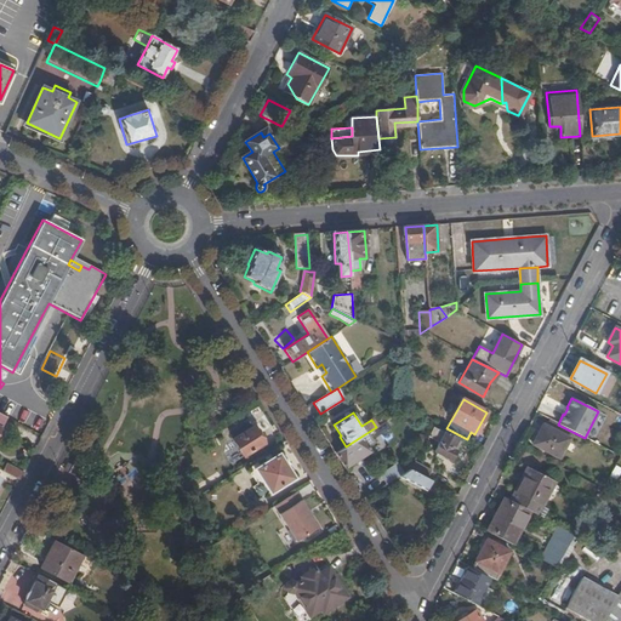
[(389,428),(385,421),(376,427),(346,446),(335,454),(345,468),(370,453),(365,444),(389,428)]
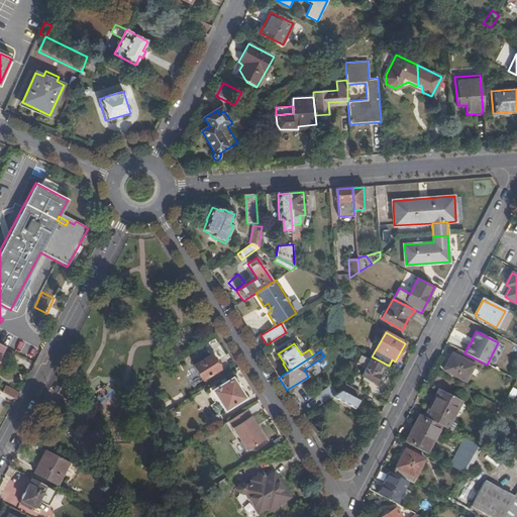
[(474,366),(477,359),(464,353),(458,350),(455,355),(474,366)]
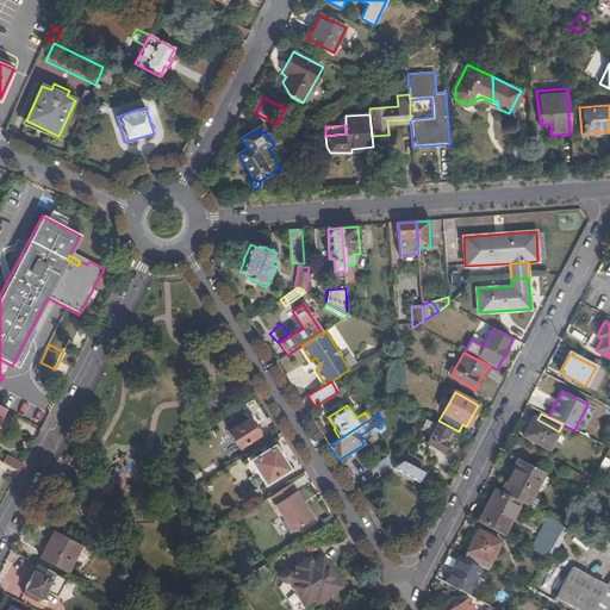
[(535,418),(526,437),(526,439),(549,450),(559,431),(537,419),(535,418)]
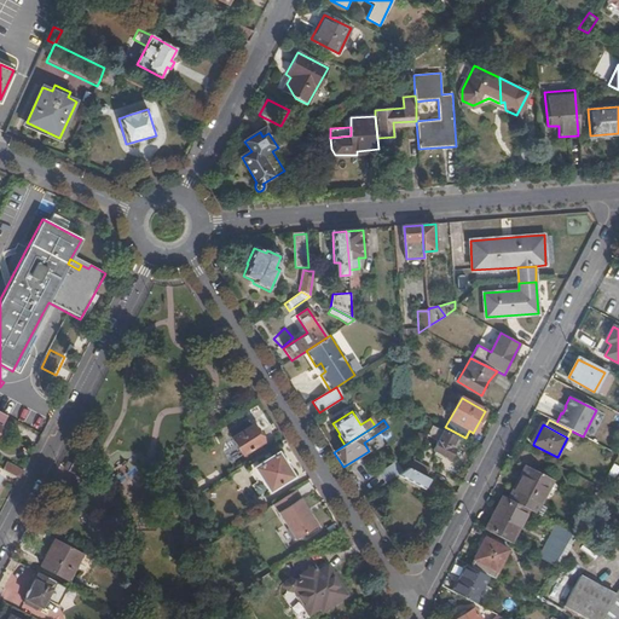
[(264,443),(253,426),(232,438),(243,455),(264,443)]
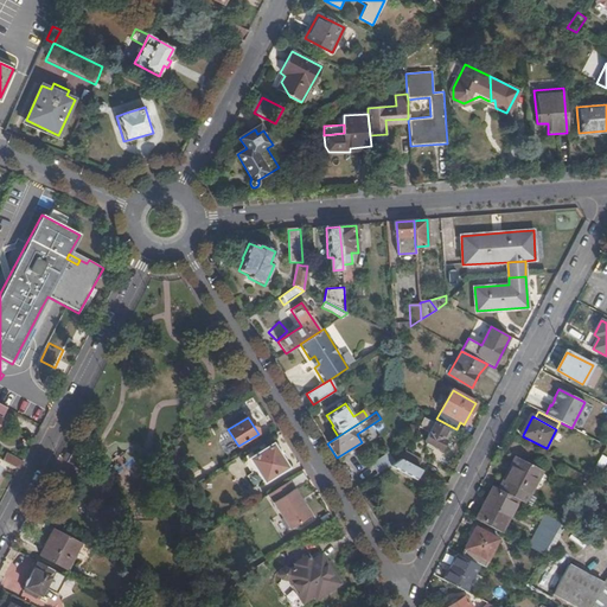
[(446,430),(422,417),(417,427),(428,433),(425,442),(441,451),(446,441),(441,439),(446,430)]
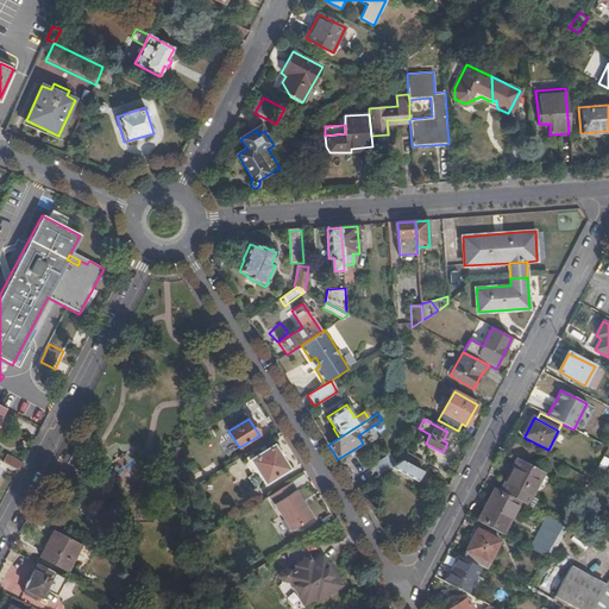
[(245,463),(252,473),(256,471),(264,483),(265,484),(289,469),(274,445),(245,463)]
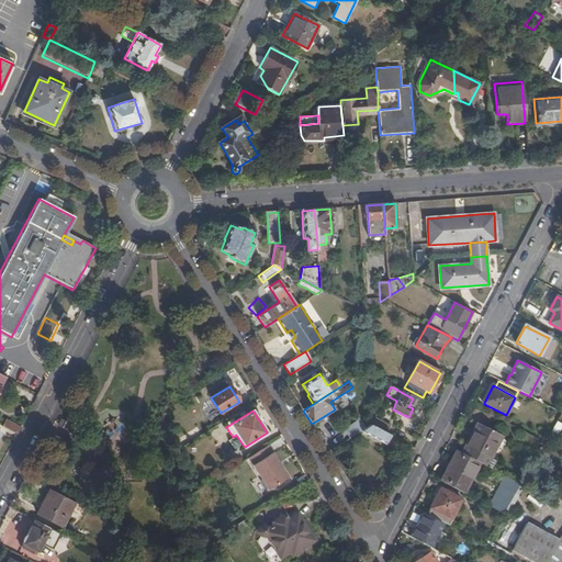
[(371,426),(385,433),(389,425),(374,417),(371,426)]
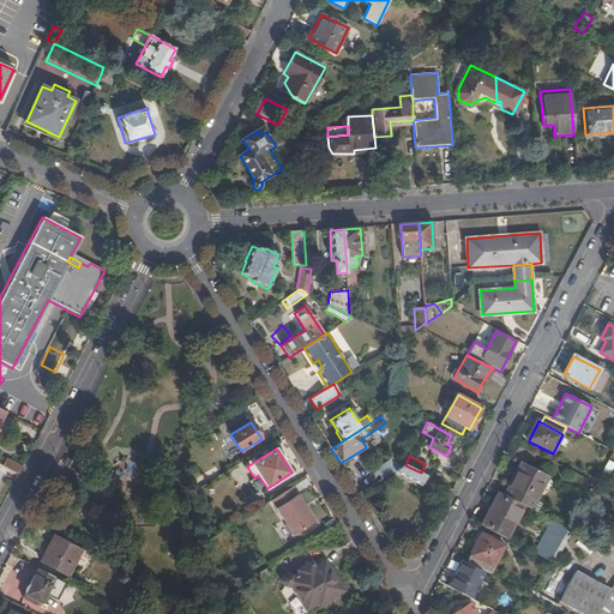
[(2,465),(19,475),(23,468),(6,458),(2,465)]
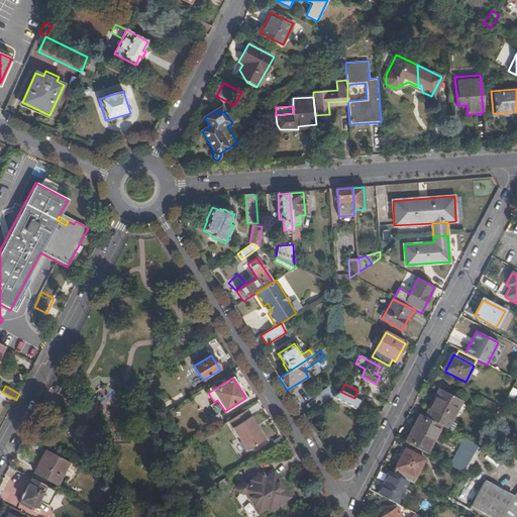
[(68,389),(62,386),(58,393),(64,397),(68,396),(70,392),(68,389)]
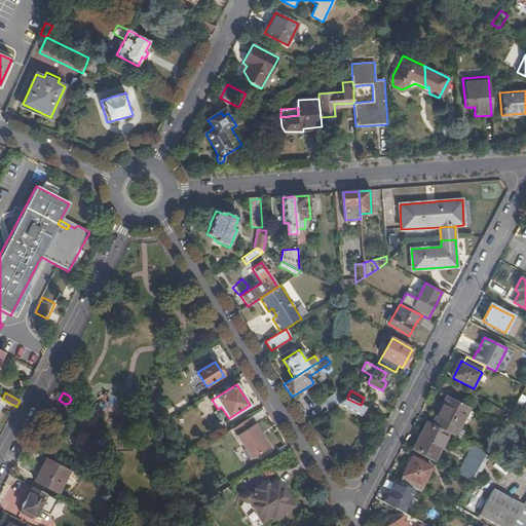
[(322,403),(328,411),(338,404),(342,401),(337,392),(322,403)]
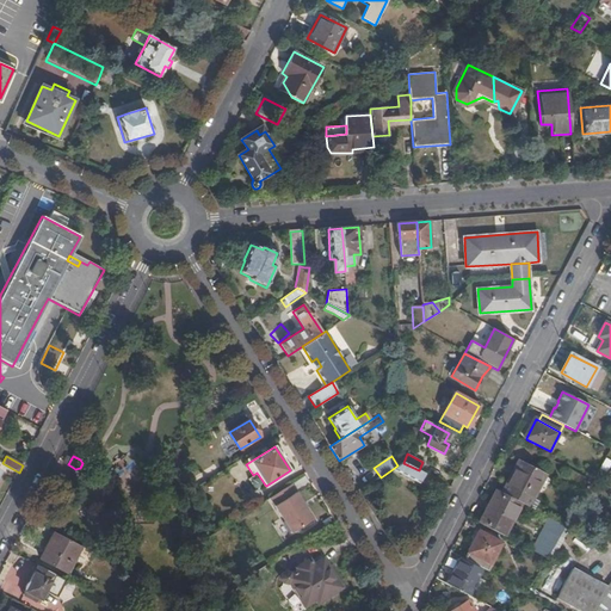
[(503,493),(520,503),(528,506),(544,474),(543,473),(520,460),(503,493)]
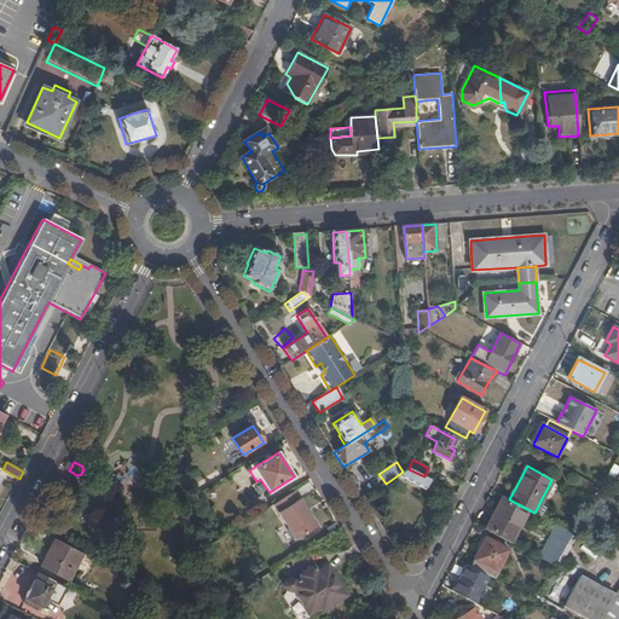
[(451,502),(456,493),(424,476),(409,469),(398,475),(424,490),(424,489),(451,502)]
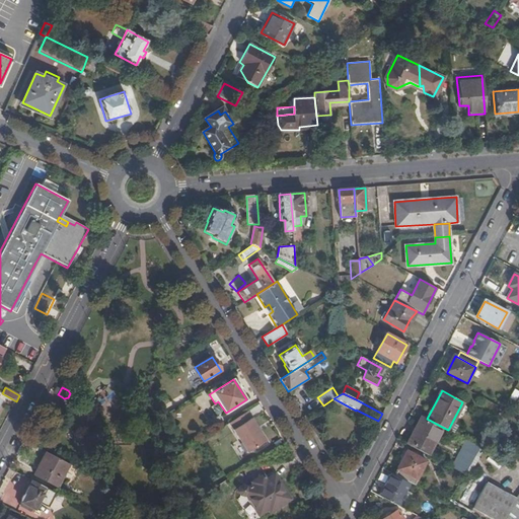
[(218,401),(215,403),(212,405),(218,417),(225,412),(218,401)]
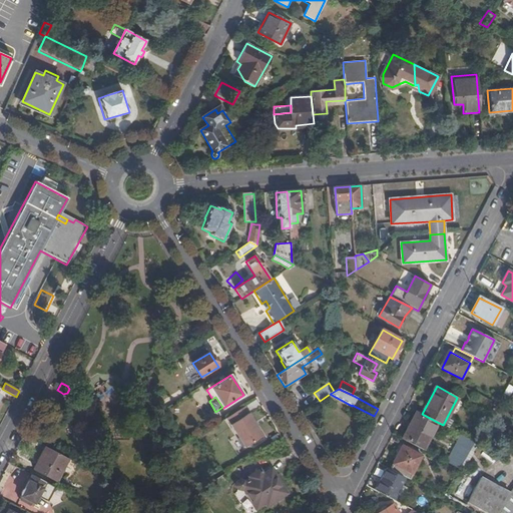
[(244,406),(226,417),(245,446),(264,435),(244,406)]
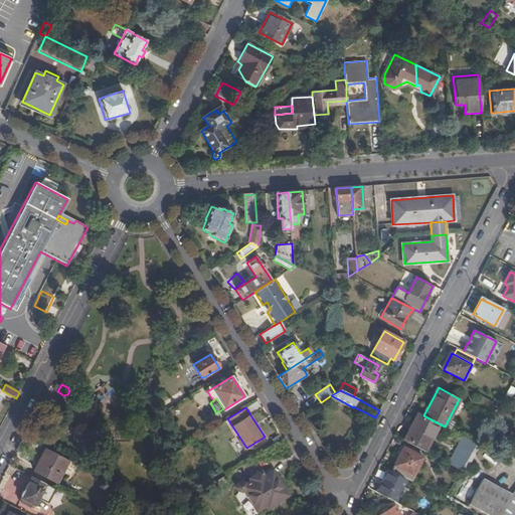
[(418,412),(403,441),(424,452),(439,423),(423,415),(418,412)]
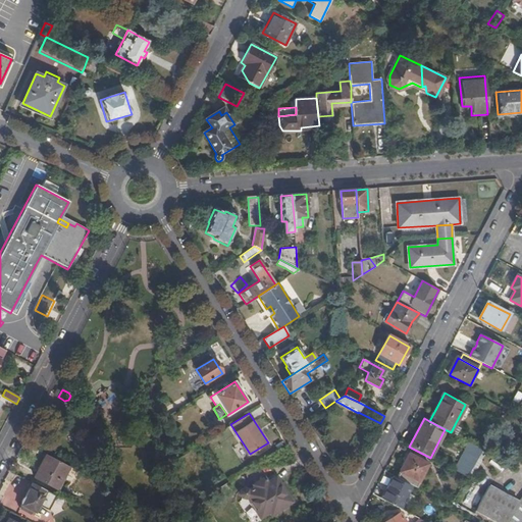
[(454,470),(467,477),(483,450),(469,442),(454,470)]
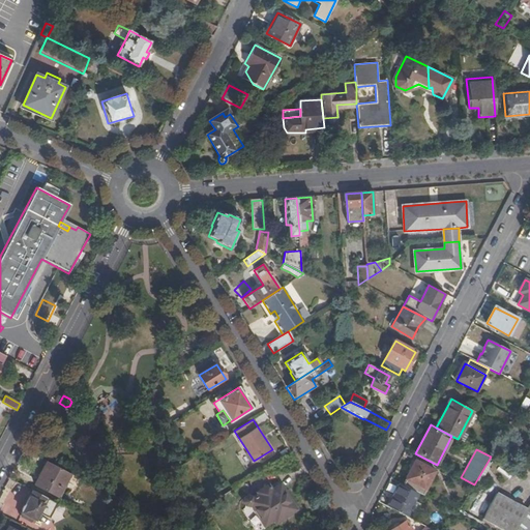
[(403,484),(422,495),(435,471),(415,461),(403,484)]
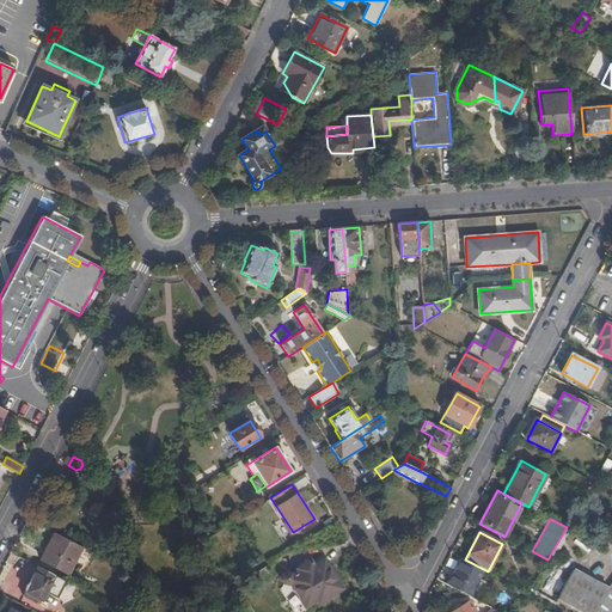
[(83,548),(54,533),(41,560),(68,574),(83,548)]
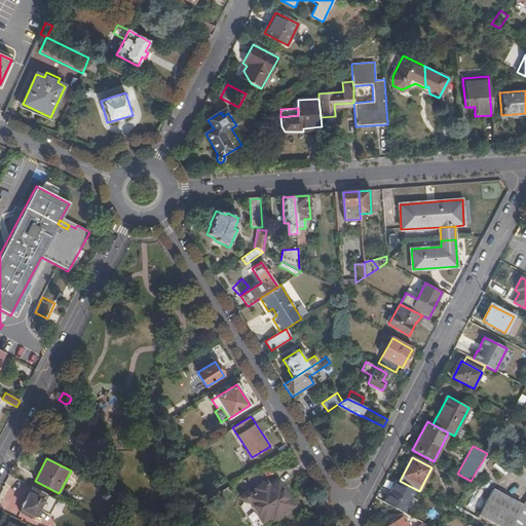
[(208,475),(201,479),(205,486),(212,482),(208,475)]
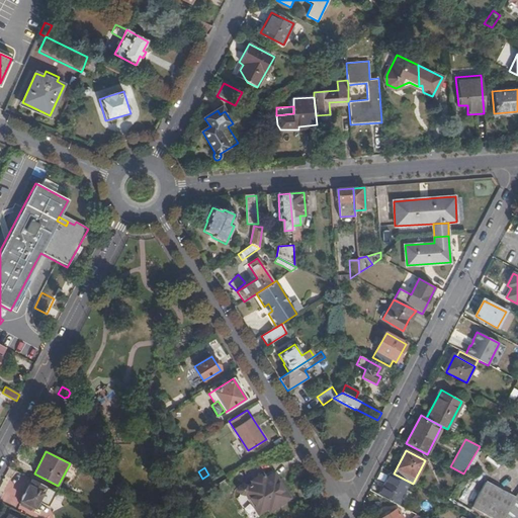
[(275,507),(289,498),(274,472),(265,479),(263,473),(251,482),(252,483),(247,487),(243,485),(239,487),(239,491),(240,494),(243,495),(240,498),(253,517),(268,509),(268,510),(274,506),(275,507)]
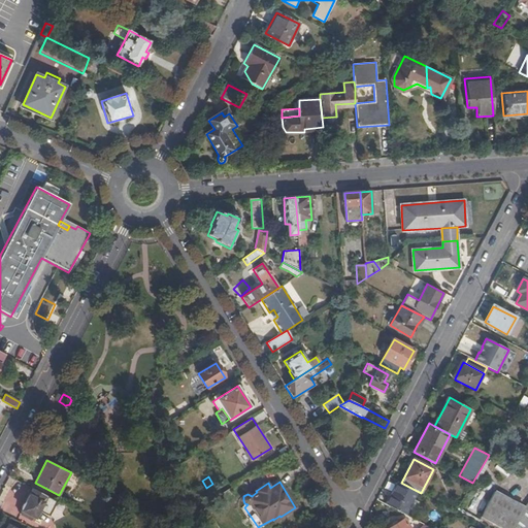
[(386,504),(404,514),(416,493),(397,483),(392,493),(399,497),(398,500),(390,496),(386,504)]
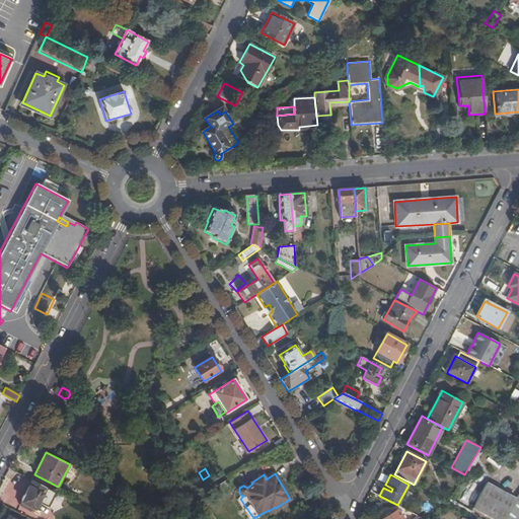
[(55,493),(31,480),(21,502),(34,510),(39,503),(48,508),(55,493)]
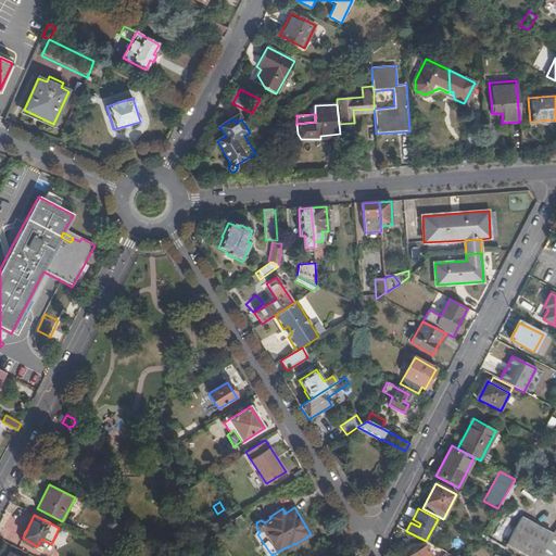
[(541,555),(550,540),(553,535),(553,534),(552,533),(520,518),(507,544),(528,555),(541,555)]
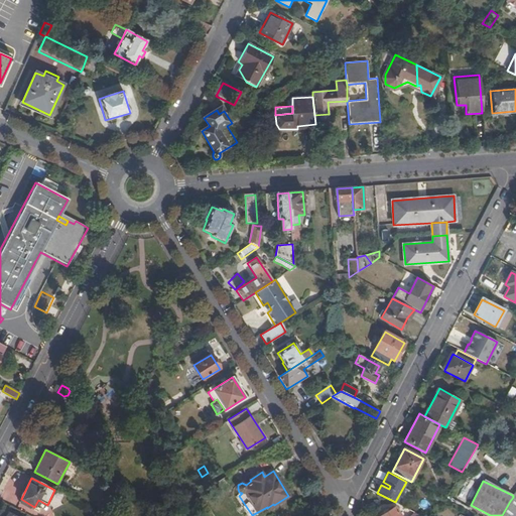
[(515,515),(515,504),(510,501),(502,515),(515,515)]
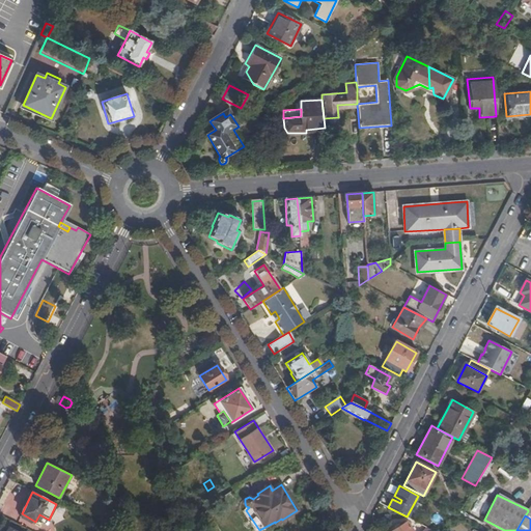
[(412,530),(407,522),(391,530),(412,530)]
